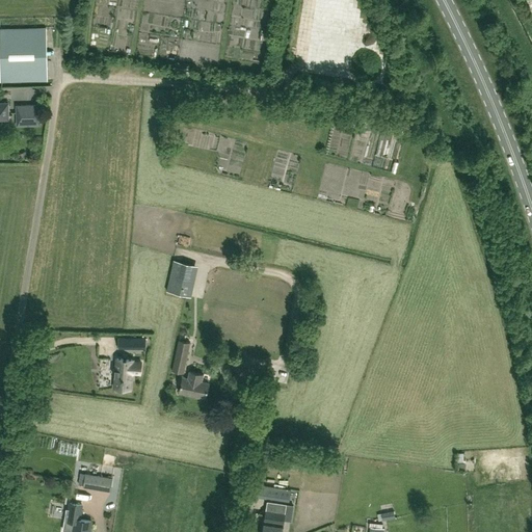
[(243,14),(261,18),(263,9),(245,5),(243,14)]
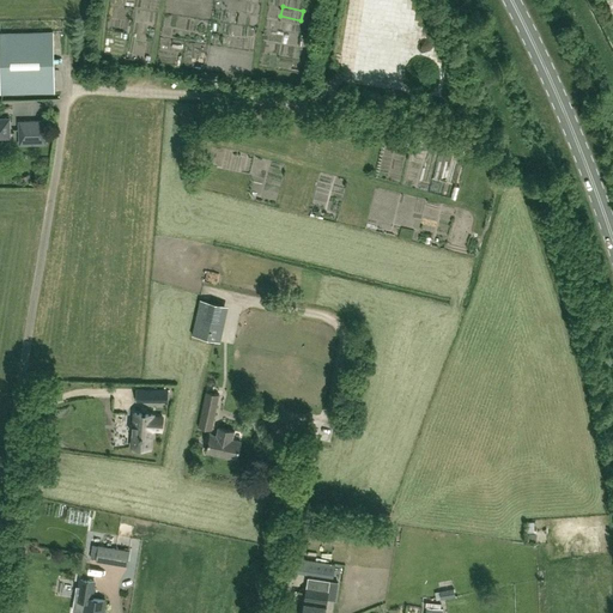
[(281,30),(283,20),(274,19),(273,30),(281,31),(280,42),(293,44),(295,32),(281,30)]
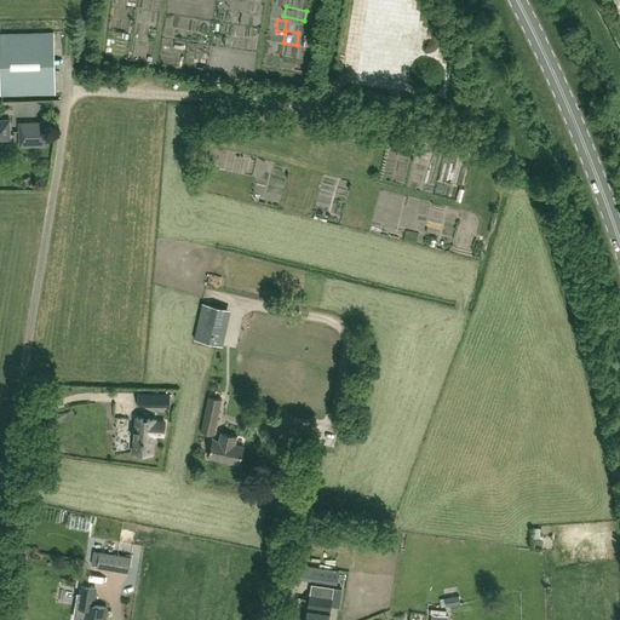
[(53,33),(0,33),(0,38),(1,95),(55,93),(53,33)]
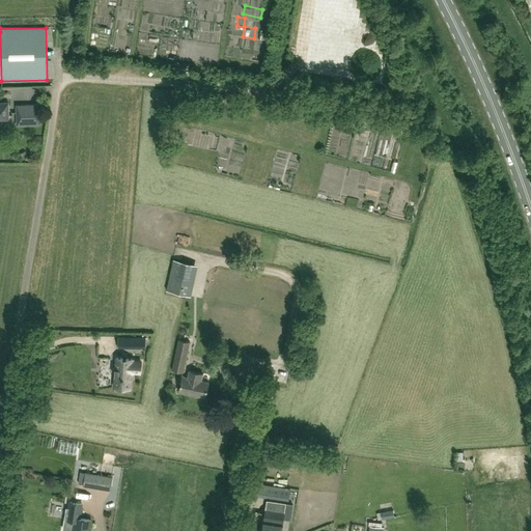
[(160,50),(160,34),(146,34),(146,49),(160,50)]
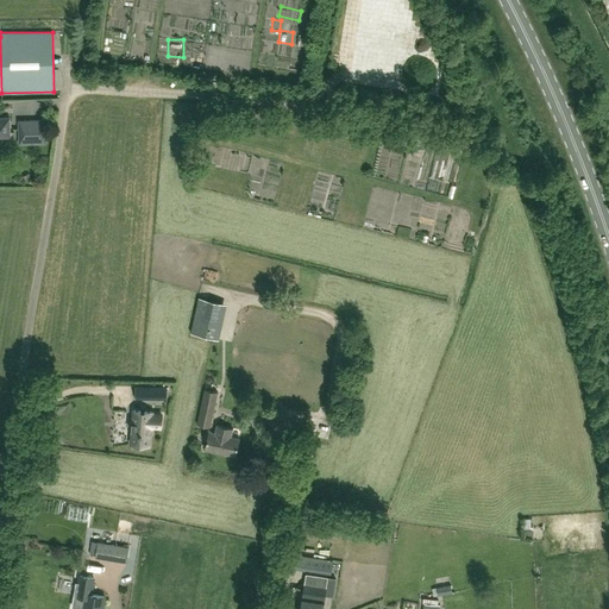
[(245,55),(236,55),(236,68),(245,68),(245,55)]
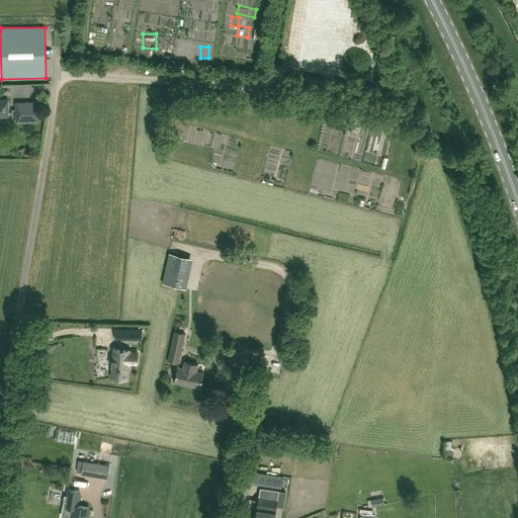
[(32,84),(7,84),(6,97),(32,97),(32,84)]
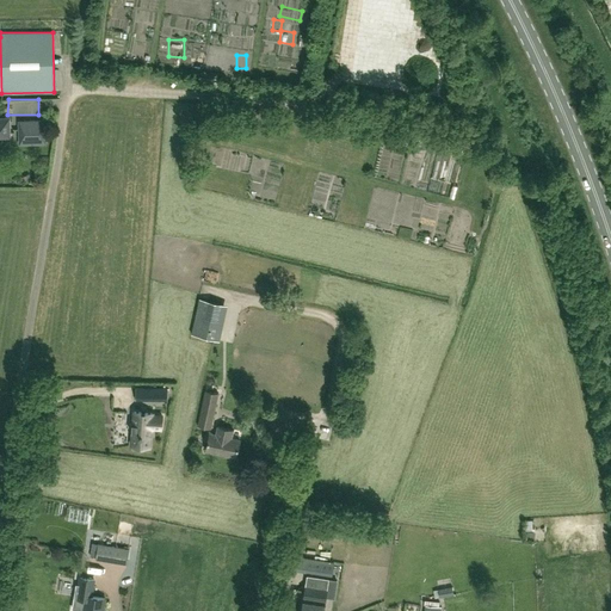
[(45,121),(19,122),(19,137),(45,136),(45,121)]
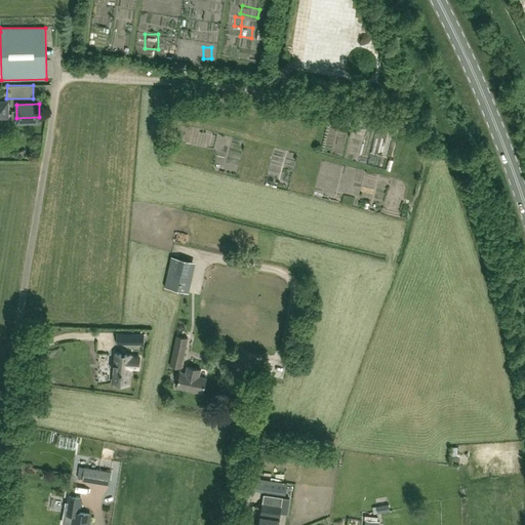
[(361,178),(349,178),(350,195),(357,195),(356,188),(372,188),(372,171),(361,171),(361,178)]
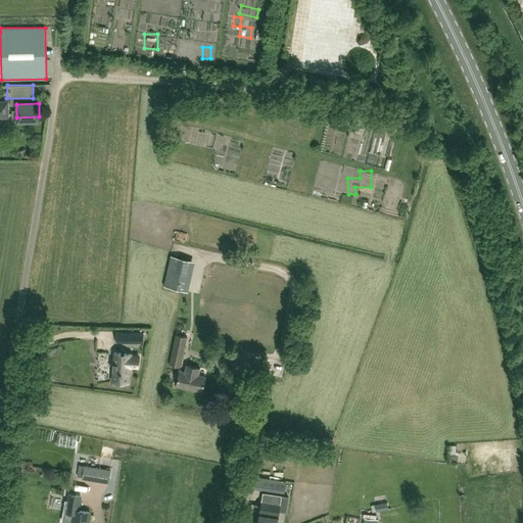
[(195,260),(170,255),(163,285),(188,291),(195,260)]
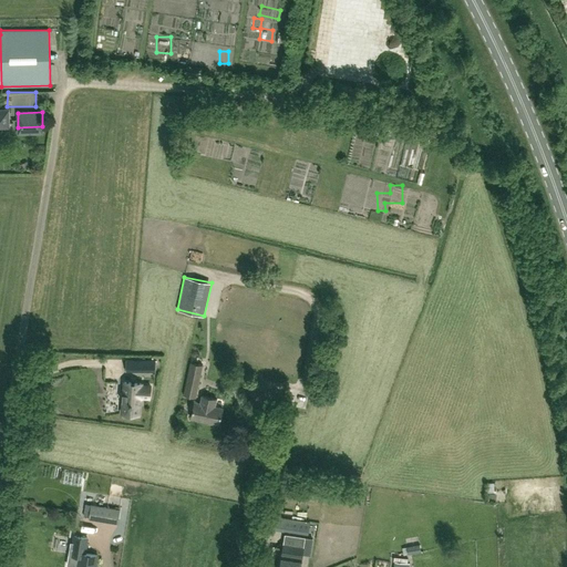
[(214,334),(259,341),(266,292),(220,286),(214,334)]
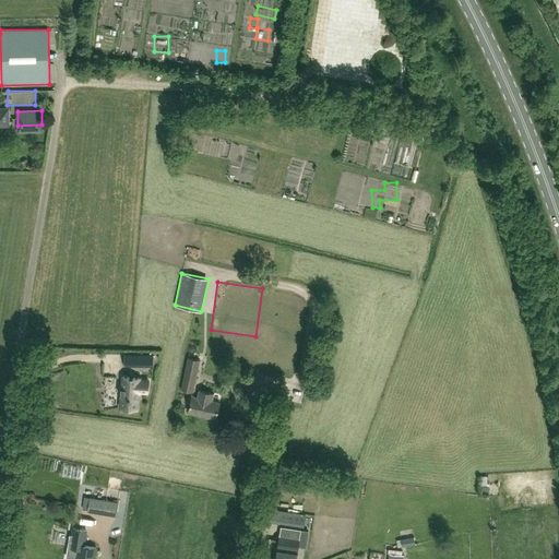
[(133,366),(153,366),(153,355),(133,355),(133,366)]
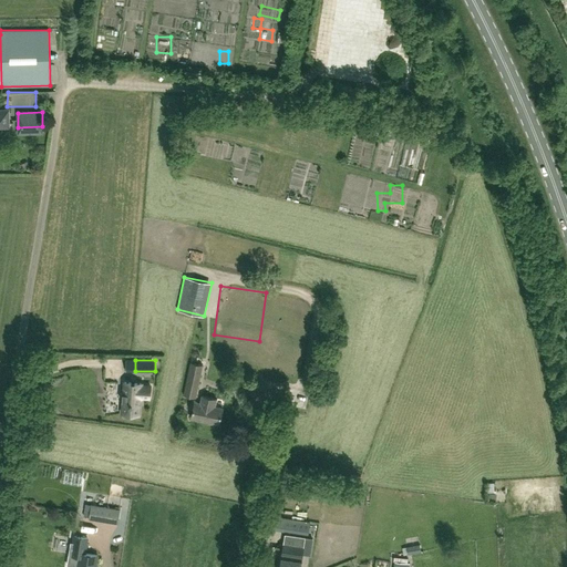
[(203,364),(191,362),(184,395),(195,398),(203,364)]
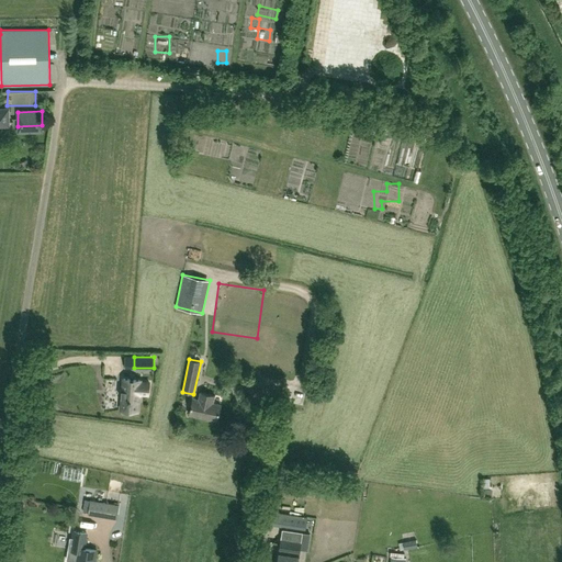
[(121,409),(137,411),(139,393),(148,394),(149,382),(139,382),(141,380),(123,379),(121,409)]
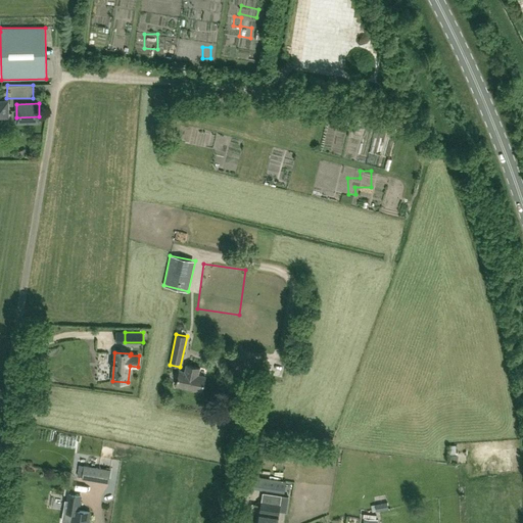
[(180,370),(176,385),(202,391),(205,376),(198,374),(199,368),(186,365),(185,372),(180,370)]
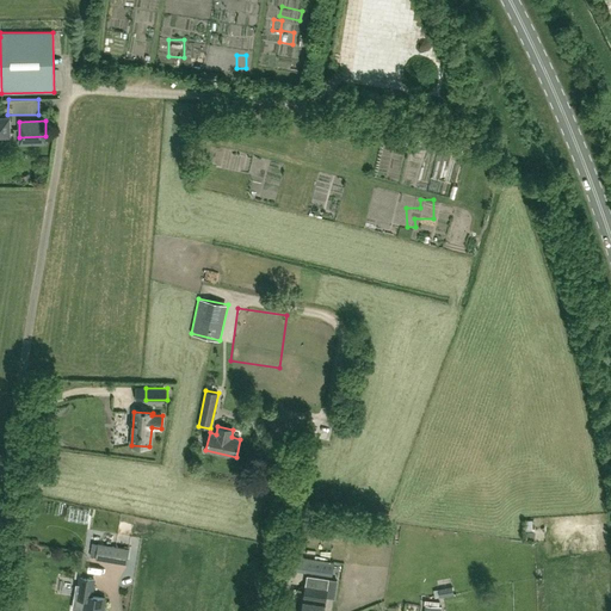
[(534,522),(522,522),(522,541),(534,541),(534,522)]
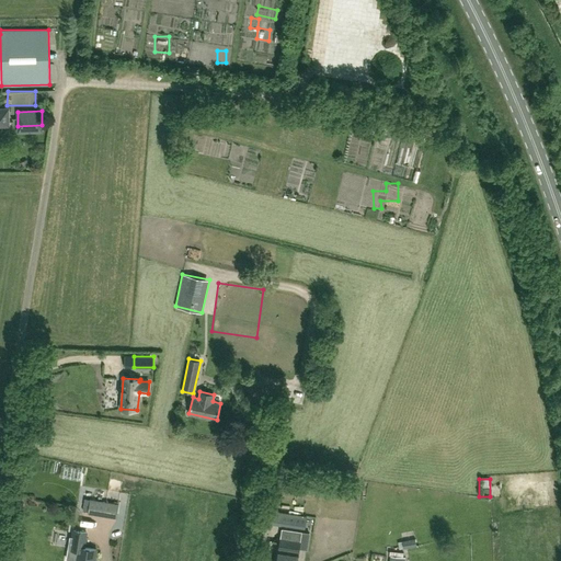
[(84,499),(82,511),(116,516),(118,504),(84,499)]
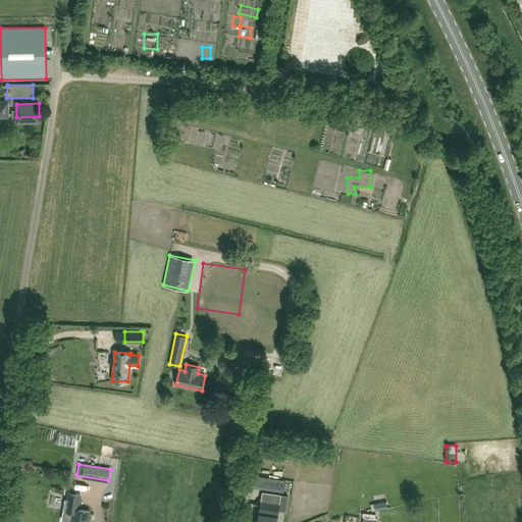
[(285,480),(257,475),(252,474),(250,486),(255,487),(283,491),(285,480)]
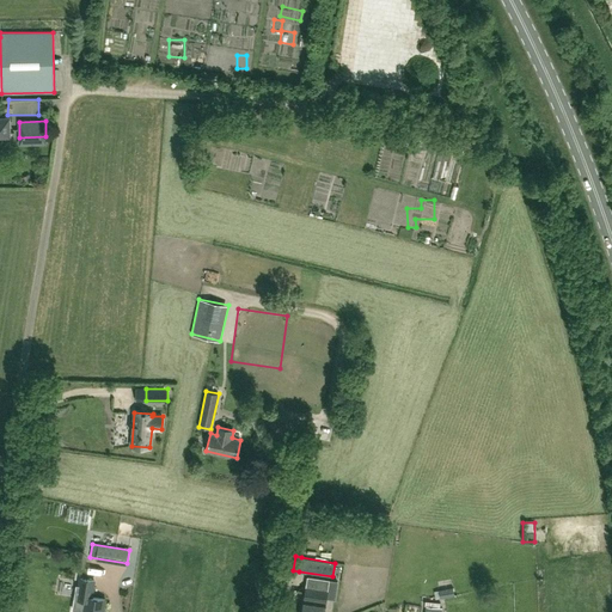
[(307,576),(301,611),(324,611),(329,580),(307,576)]
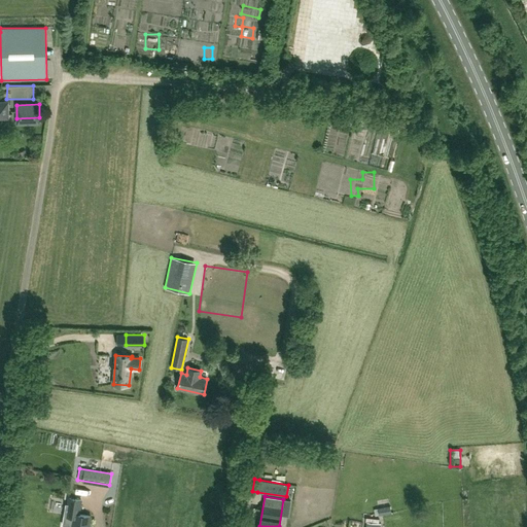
[(88,526),(91,516),(79,514),(81,499),(69,497),(66,516),(73,517),(71,526),(88,526)]
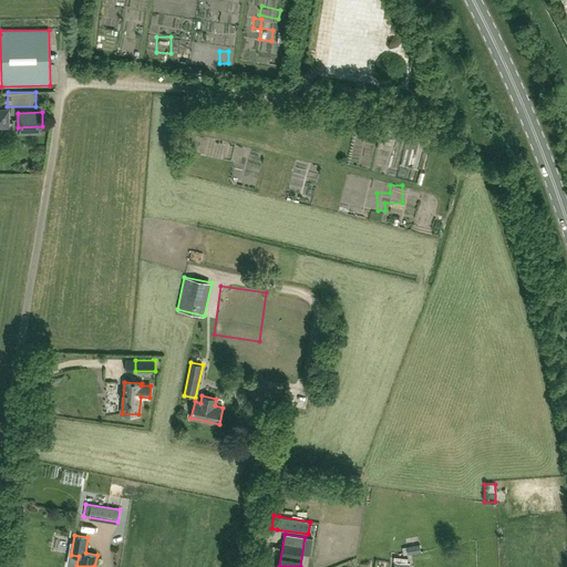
[(404,553),(421,548),(419,543),(403,547),(404,553)]
